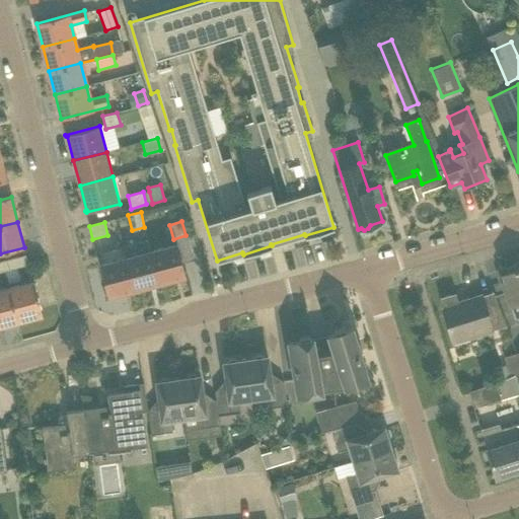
[(134,291),(160,285),(151,250),(148,239),(122,246),(125,257),(134,291)]
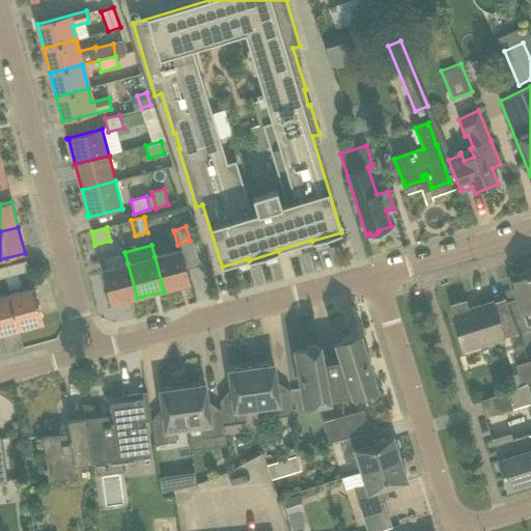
[(180,249),(155,256),(164,291),(190,284),(180,249)]
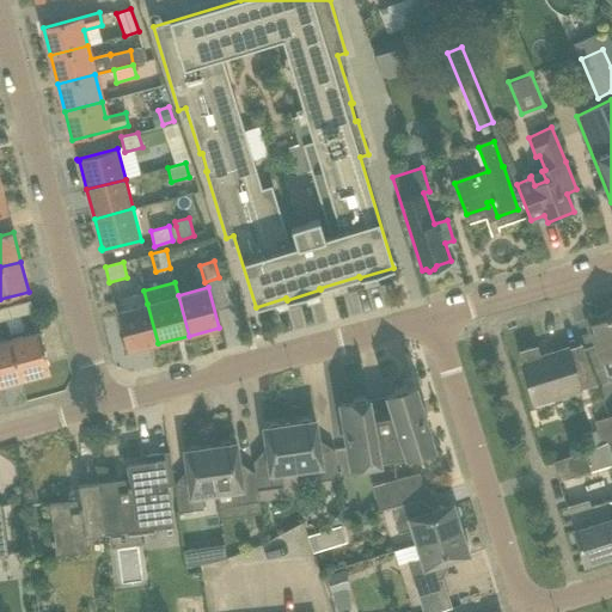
[(30,301),(7,307),(10,318),(32,312),(30,301)]
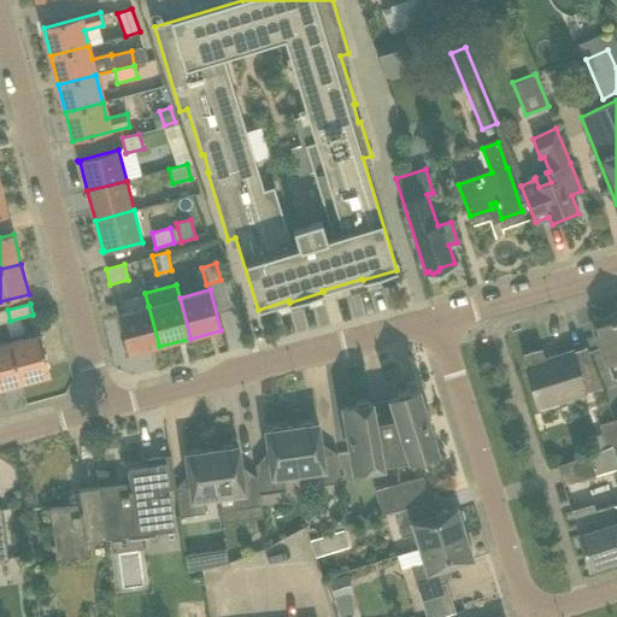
[(148,306),(118,315),(129,354),(159,346),(148,306)]
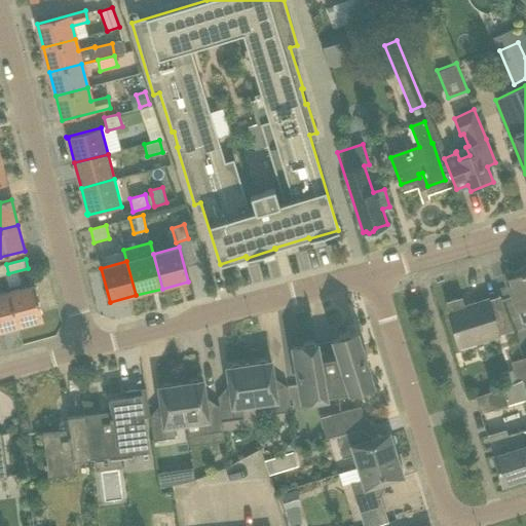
[(0,275),(8,273),(6,264),(0,265),(0,275)]
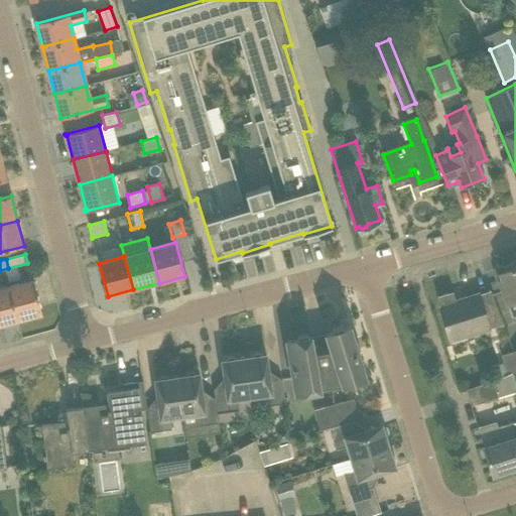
[(515,264),(512,266),(513,268),(500,273),(502,280),(499,281),(507,303),(508,303),(513,316),(515,315),(515,264)]
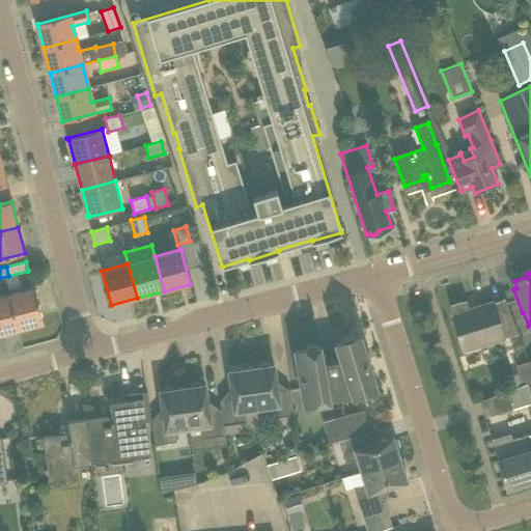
[(8,295),(18,330),(44,324),(34,287),(8,295)]
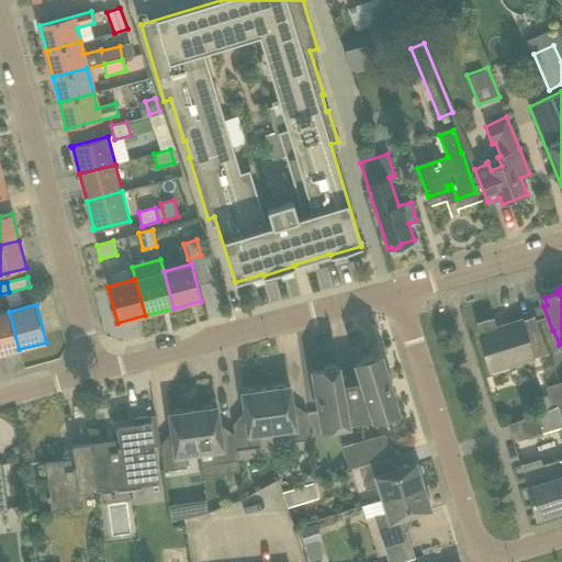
[(0,314),(0,353),(19,349),(9,312),(0,314)]
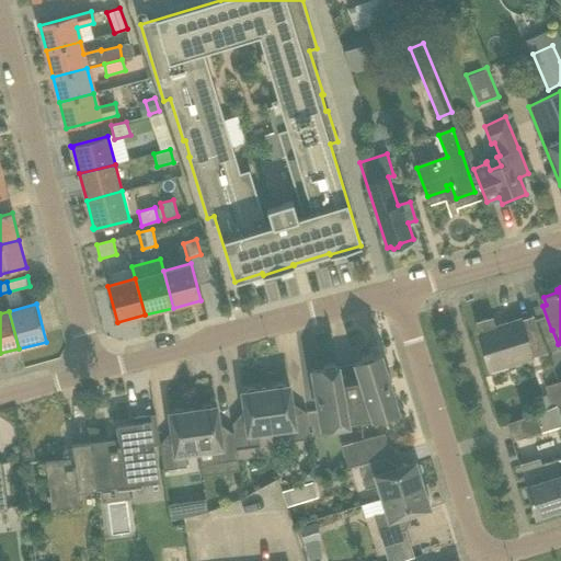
[(547,353),(534,317),(495,328),(492,318),(476,323),(484,352),(483,352),(484,356),(485,356),(490,369),(547,353)]
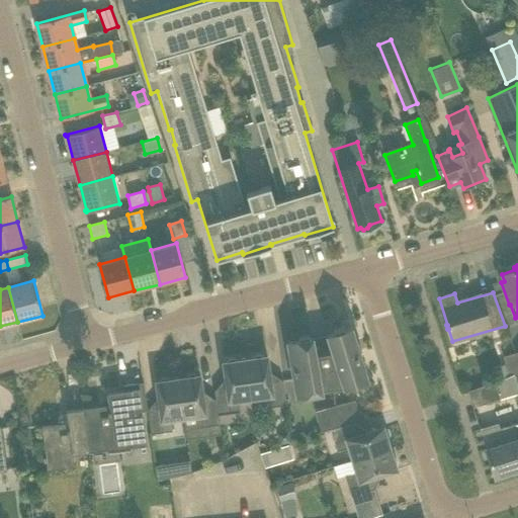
[(299,341),(287,343),(297,397),(321,393),(321,389),(344,385),(344,386),(367,379),(358,351),(361,350),(358,341),(355,342),(351,328),(344,330),(343,326),(334,329),(335,333),(328,335),(329,339),(313,342),(312,338),(310,339),(309,336),(298,337),(299,341)]
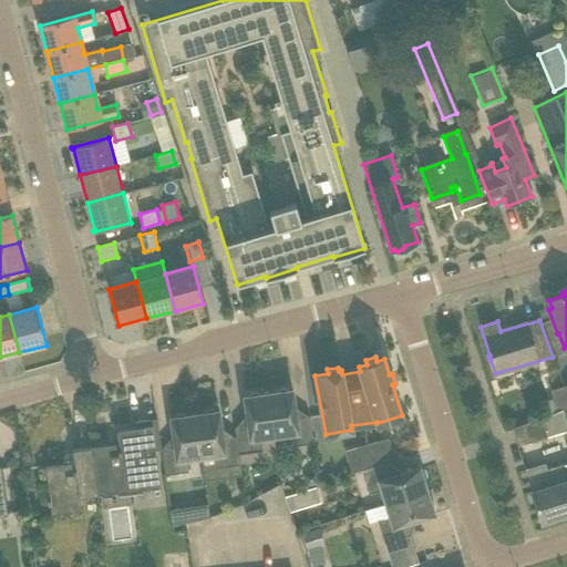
[(566,408),(566,400),(563,387),(549,391),(557,412),(566,408)]
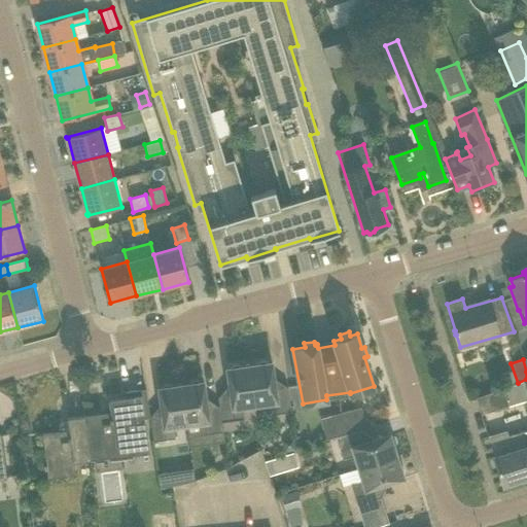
[(276,390),(272,362),(268,363),(266,361),(260,362),(258,364),(249,366),(255,406),(268,403),(270,416),(291,413),(288,388),(276,390)]
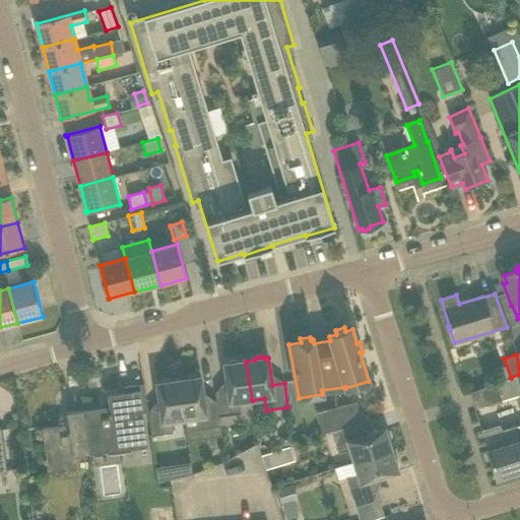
[(215,393),(216,402),(218,416),(241,413),(239,401),(252,400),(246,362),(238,363),(235,361),(230,361),(228,364),(223,365),(228,391),(215,393)]
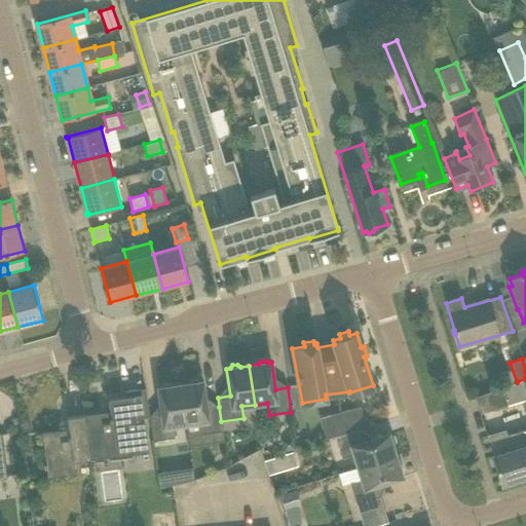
[(517,381),(512,370),(501,375),(506,386),(517,381)]
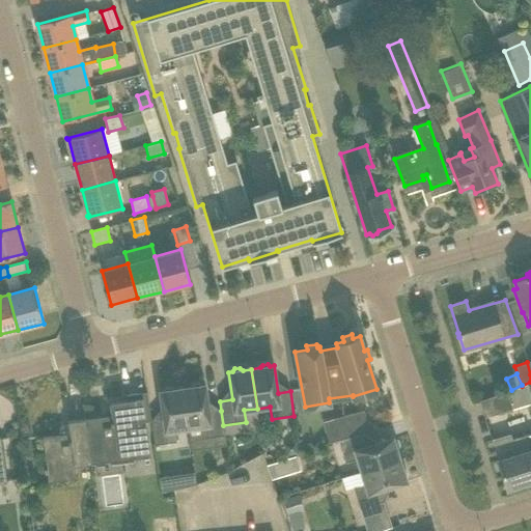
[(210,413),(205,386),(201,386),(198,384),(193,385),(191,387),(183,389),(188,428),(201,426),(203,439),(225,436),(223,425),(221,411),(210,413)]
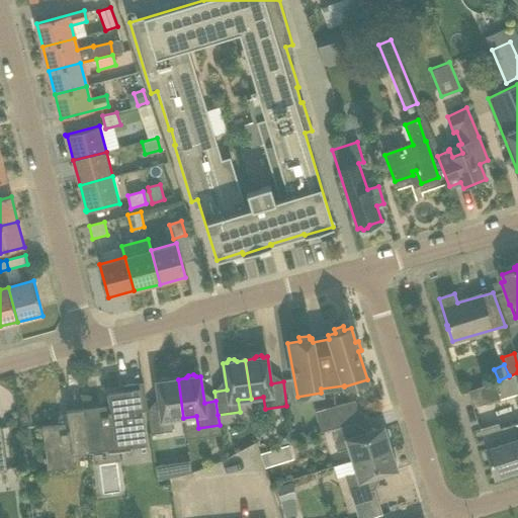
[(160,381),(156,382),(159,409),(148,410),(148,411),(151,434),(173,431),(171,420),(183,418),(178,379),(169,380),(166,378),(162,379),(160,381)]
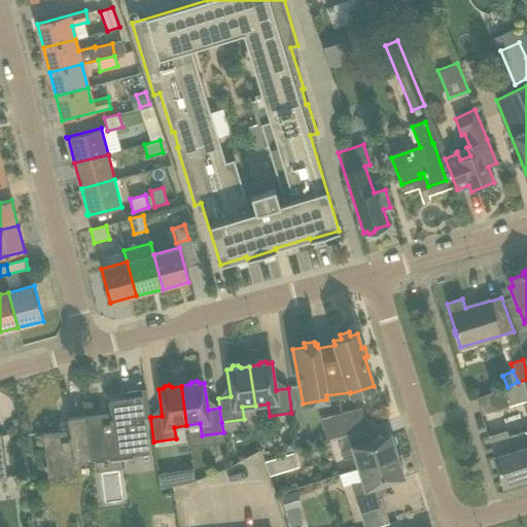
[(508,407),(503,389),(477,397),(482,415),(508,407)]
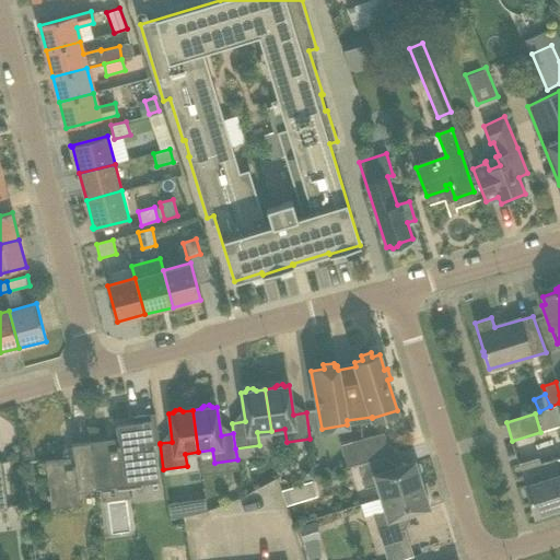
[(90,442),(96,489),(126,485),(124,471),(139,470),(141,483),(160,481),(154,445),(160,444),(155,415),(132,417),(133,423),(116,426),(117,439),(90,442)]
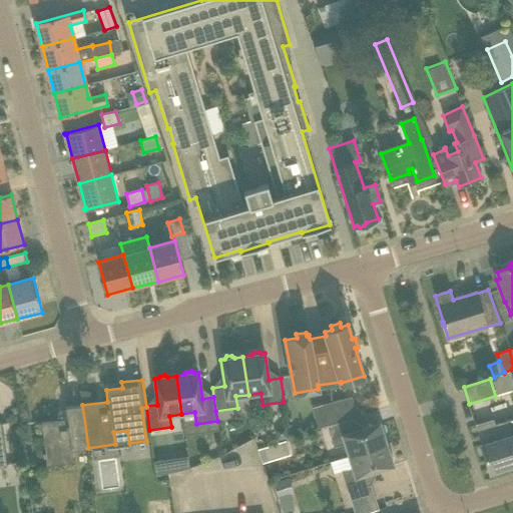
[(358,416),(352,397),(312,408),(318,428),(358,416)]
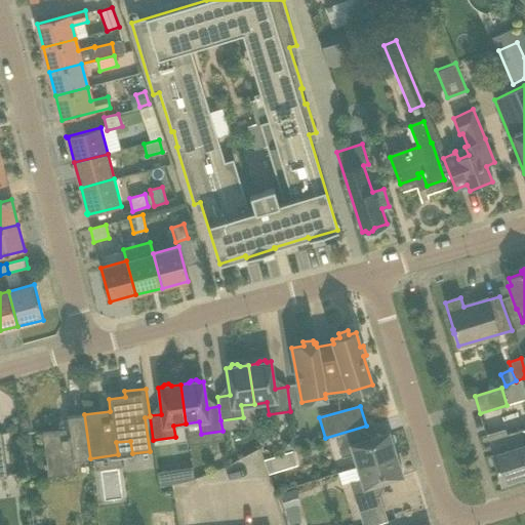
[(69,429),(42,432),(48,477),(76,473),(75,460),(90,458),(84,414),(67,416),(69,429)]
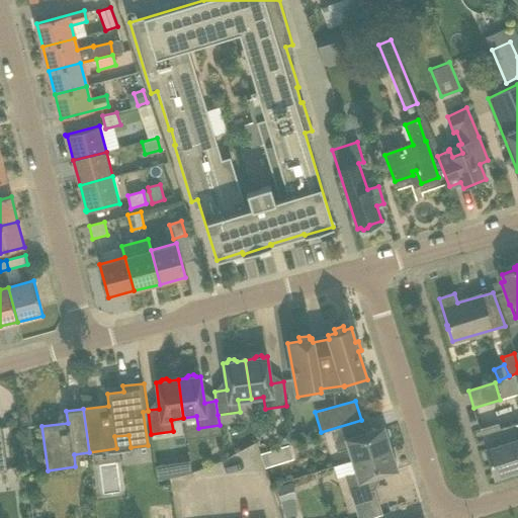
[(349,448),(353,460),(390,449),(387,440),(389,437),(387,433),(384,431),(382,427),(357,435),(354,424),(331,431),(337,451),(349,448)]
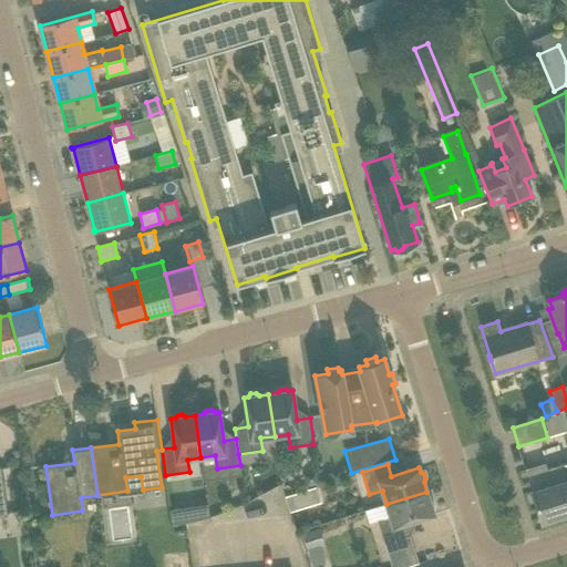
[(566,466),(566,464),(547,470),(545,464),(526,470),(533,492),(532,492),(542,523),(566,514),(566,466)]
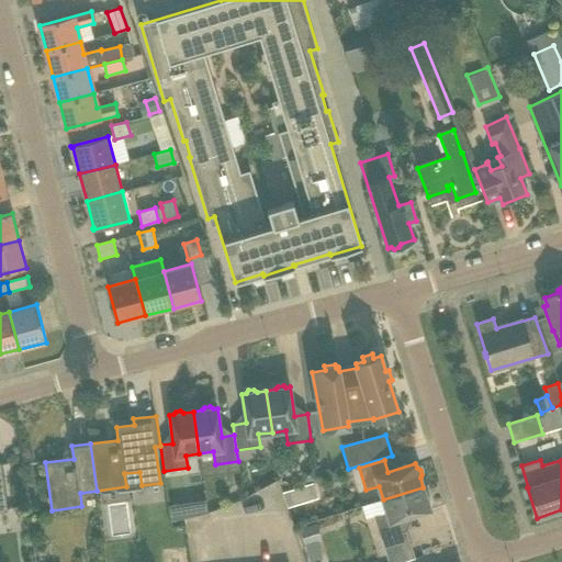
[(303,501),(299,485),(283,491),(288,505),(303,501)]
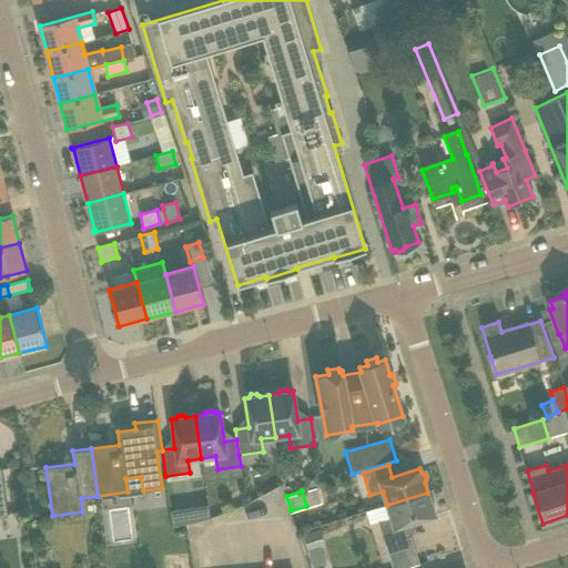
[(407,525),(435,516),(433,511),(435,508),(434,503),(430,501),(427,493),(387,505),(391,518),(378,523),(386,545),(411,537),(407,525)]
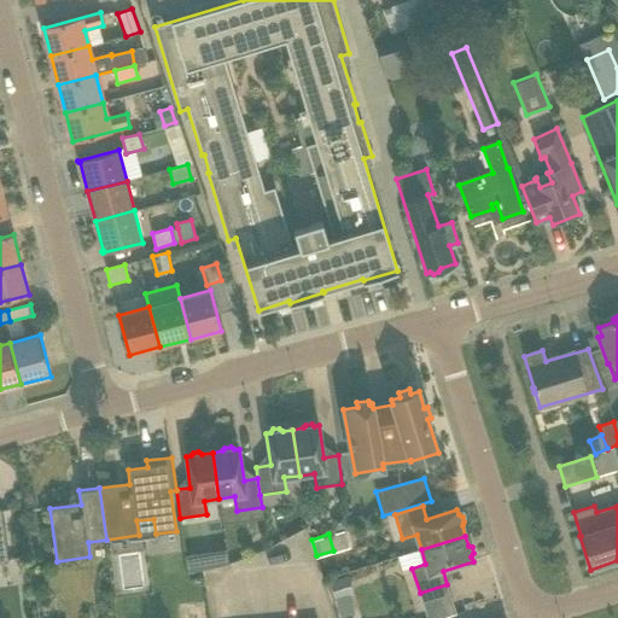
[(188,572),(228,563),(227,549),(186,557),(188,572)]
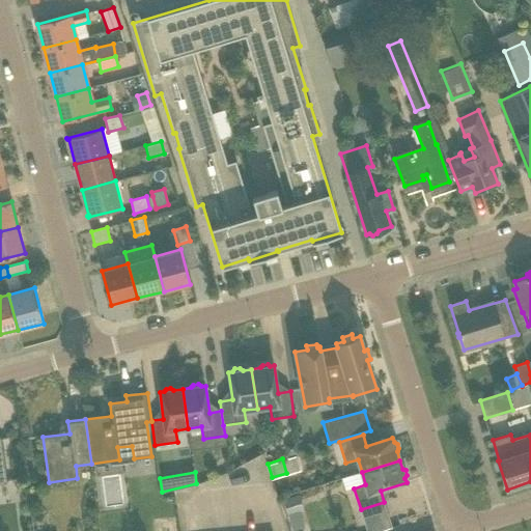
[(300,513),(295,496),(282,499),(287,516),(300,513)]
